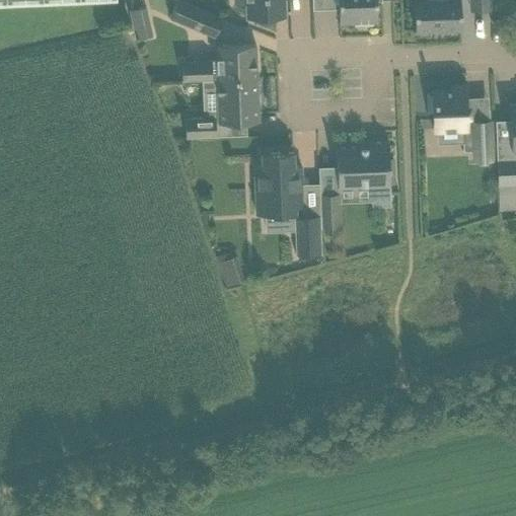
[(0,0),(0,9),(119,4),(118,0),(0,0)]
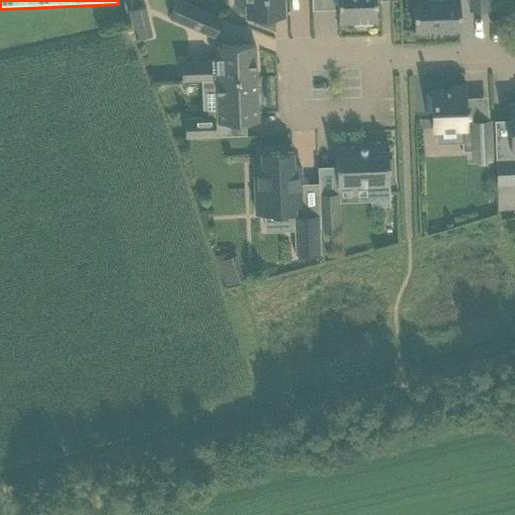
[(247,0),(248,19),(265,19),(268,22),(279,21),(281,18),(286,18),(285,0),(247,0)]
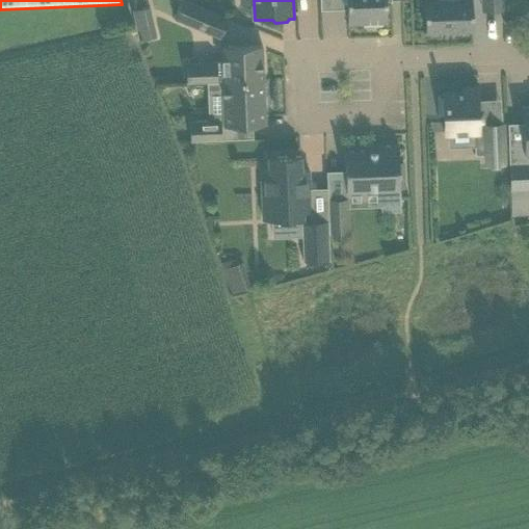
[(348,0),(349,25),(367,24),(367,28),(382,27),(382,24),(389,23),(388,4),(392,3),(392,5),(394,5),(393,0),(348,0)]
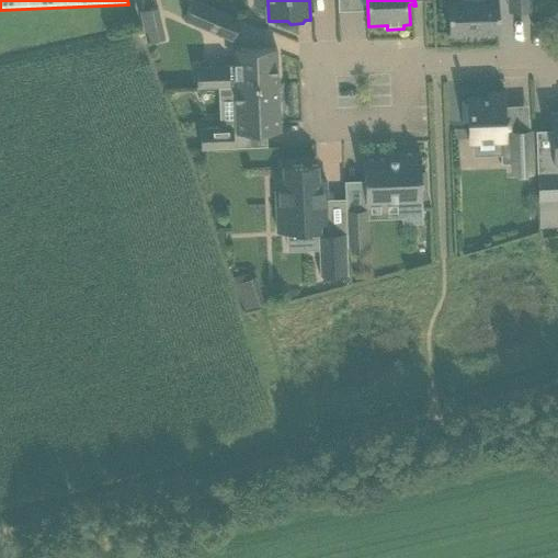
[(501,35),(499,0),(450,0),(452,37),(501,35)]
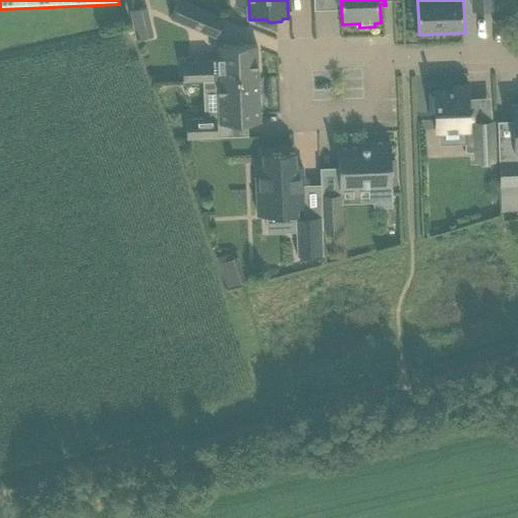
[(218,40),(225,21),(180,2),(172,20),(218,40)]
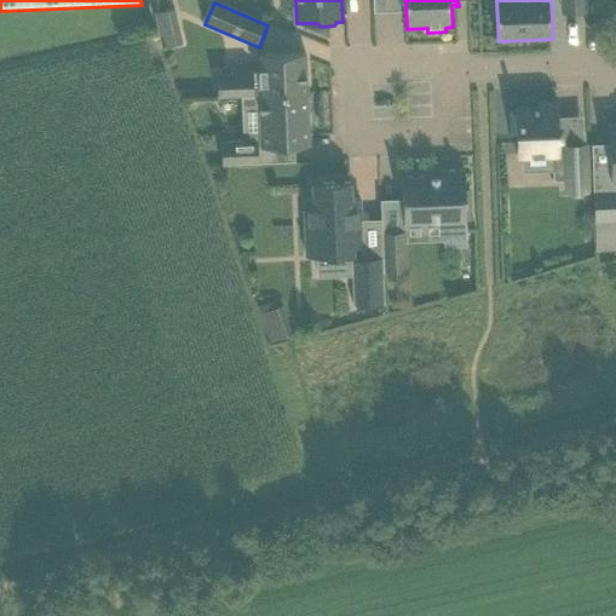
[(184,46),(177,12),(157,17),(165,51),(184,46)]
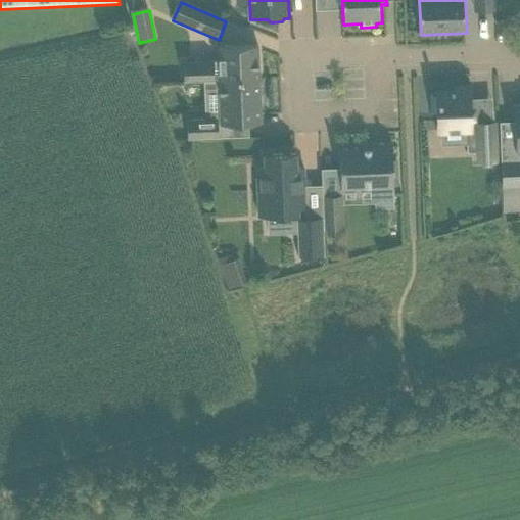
[(261,82),(260,48),(219,49),(220,63),(197,64),(198,67),(185,68),(186,85),(220,84),(261,82)]
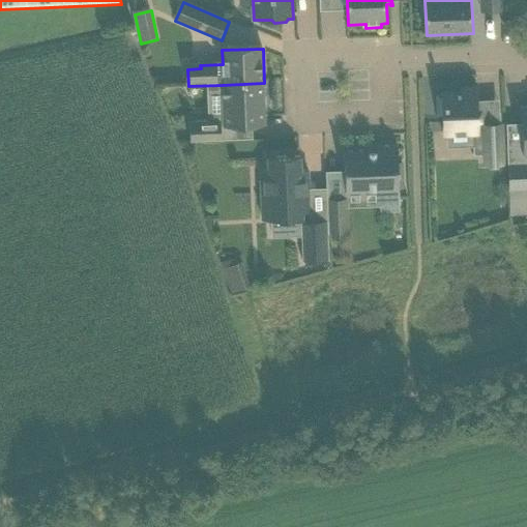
[(266,126),(264,83),(223,85),(225,115),(210,116),(210,122),(191,123),(192,144),(227,143),(227,128),(266,126)]
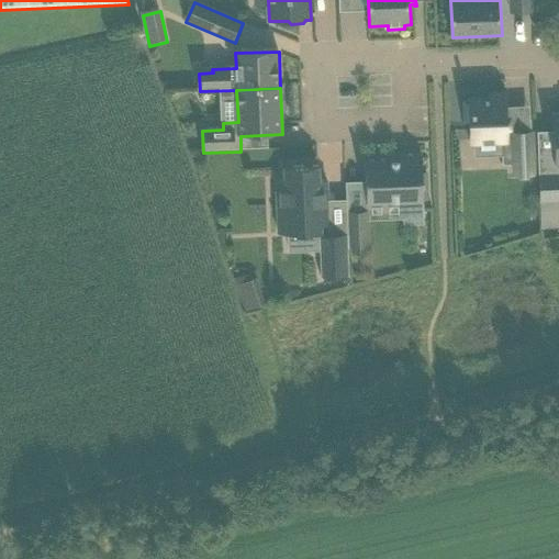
[(507,135),(506,97),(507,97),(507,96),(491,96),(491,98),(492,98),(492,100),(470,101),(470,104),(467,104),(466,104),(465,104),(466,125),(467,125),(467,124),(470,124),(471,144),(503,143),(504,167),(515,166),(516,177),(535,177),(534,134),(507,135)]
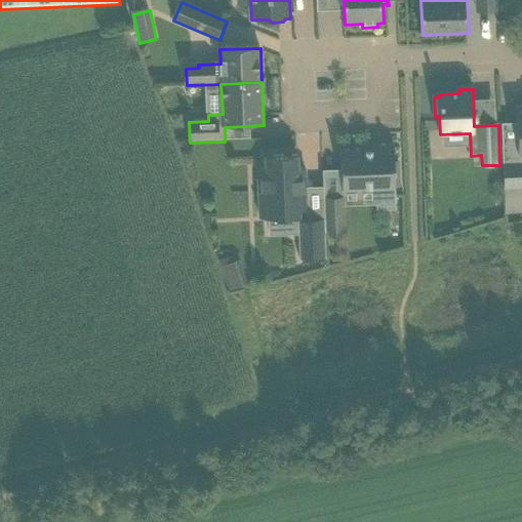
[(521,113),(518,113),(519,146),(504,147),(506,190),(521,189),(521,113)]
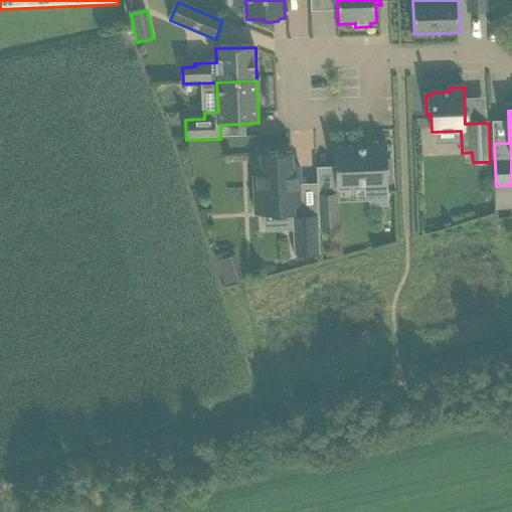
[(393,185),(392,160),(388,161),(387,144),(367,145),(367,149),(335,150),(337,189),(371,187),(371,207),(388,206),(388,187),(389,187),(389,185),(393,185)]
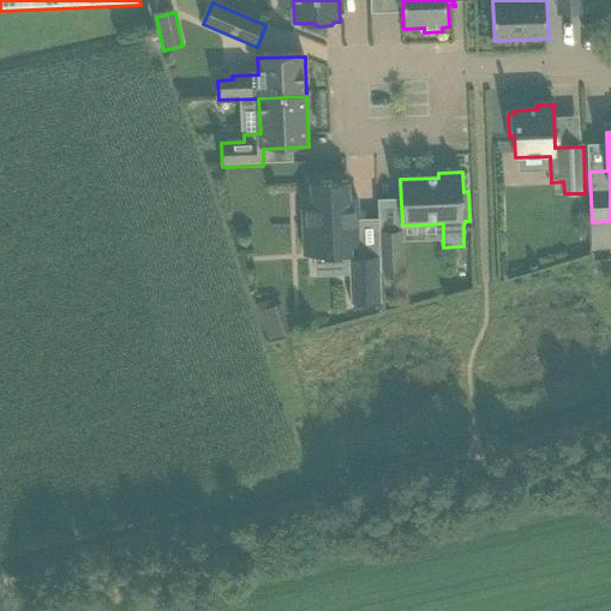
[(306,256),(352,255),(352,247),(361,246),(359,201),(351,201),(349,184),(312,185),(313,226),(305,226),(306,256)]
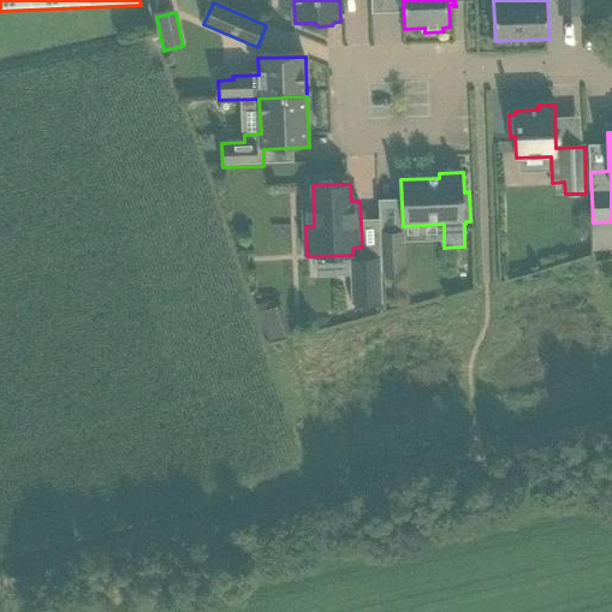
[(404,273),(403,233),(381,235),(382,260),(382,273),(404,273)]
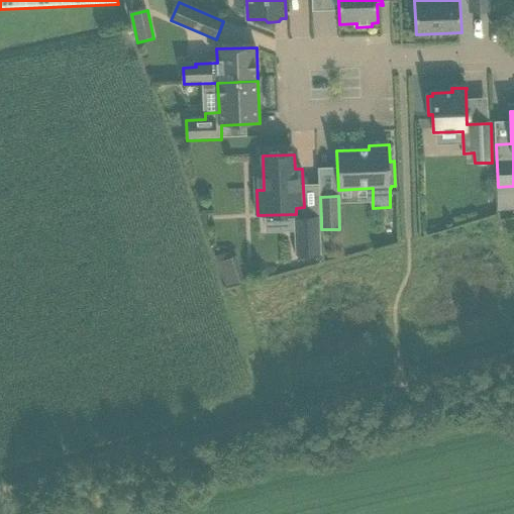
[(322,255),(321,229),(321,218),(295,219),(297,257),(322,255)]
